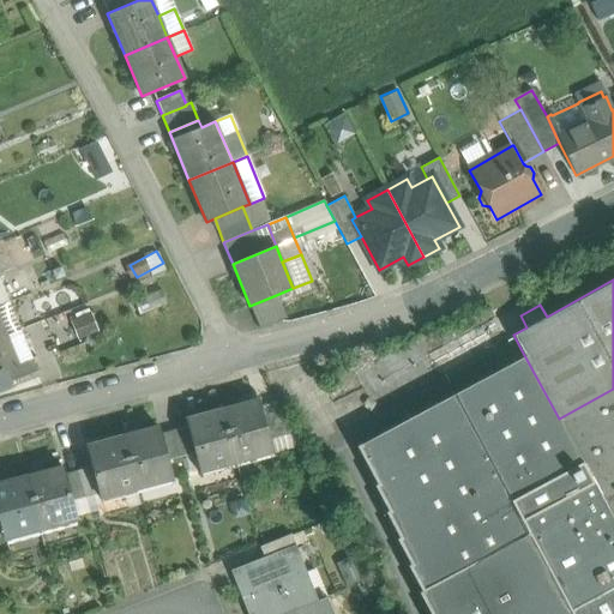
[(131,300),(138,315),(166,305),(158,288),(131,300)]
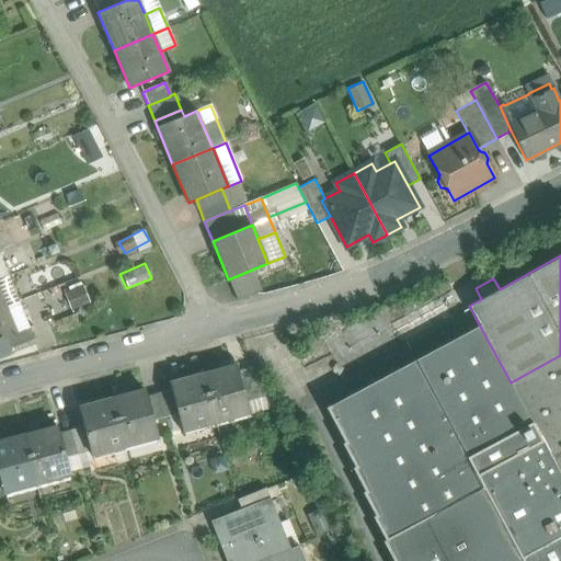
[(252,270),(228,279),(238,301),(261,292),(252,270)]
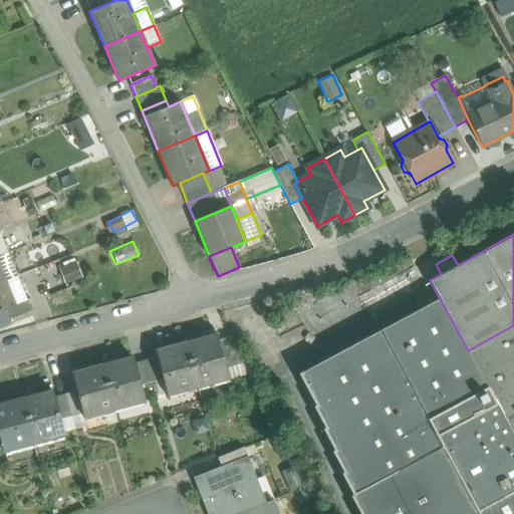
[(7,253),(0,255),(0,268),(5,281),(16,276),(7,253)]
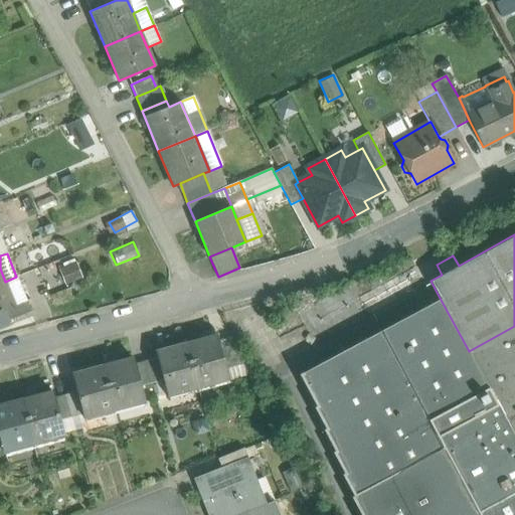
[(75,264),(60,270),(66,284),(81,278),(75,264)]
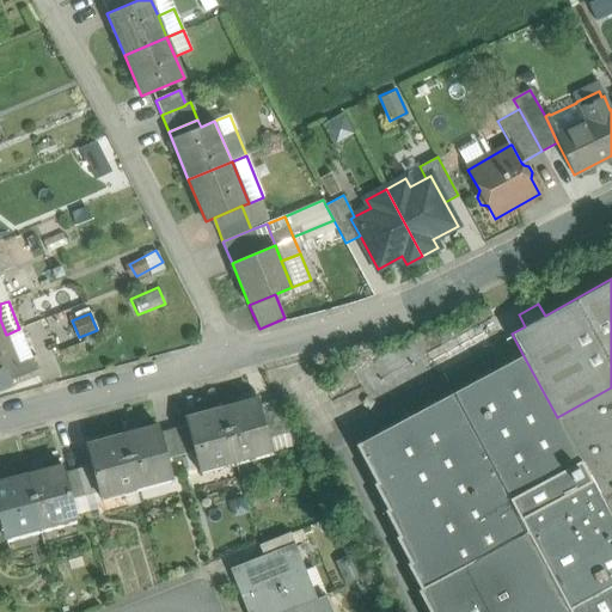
[(447,326),(434,334),(441,347),(453,340),(447,326)]
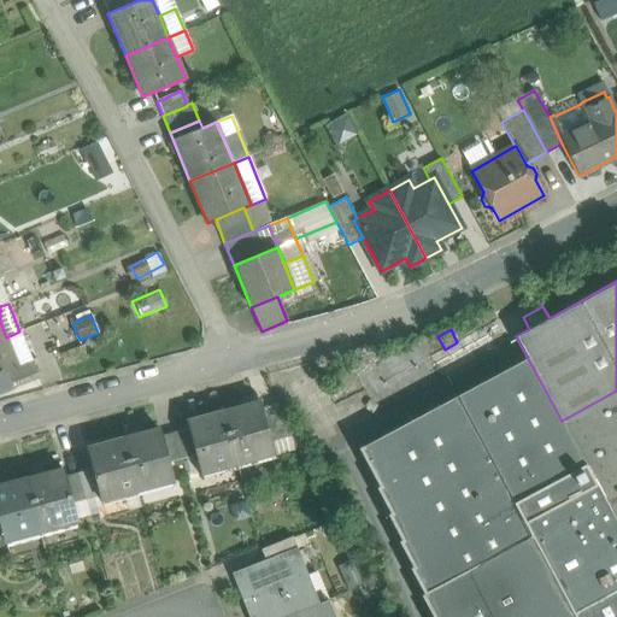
[(19,331),(6,338),(18,365),(31,359),(19,331)]
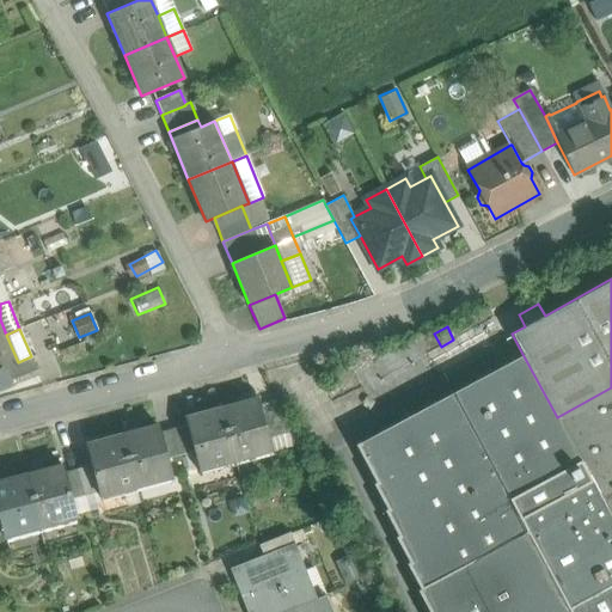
[(6,335),(0,336),(0,369),(2,368),(18,362),(6,335)]
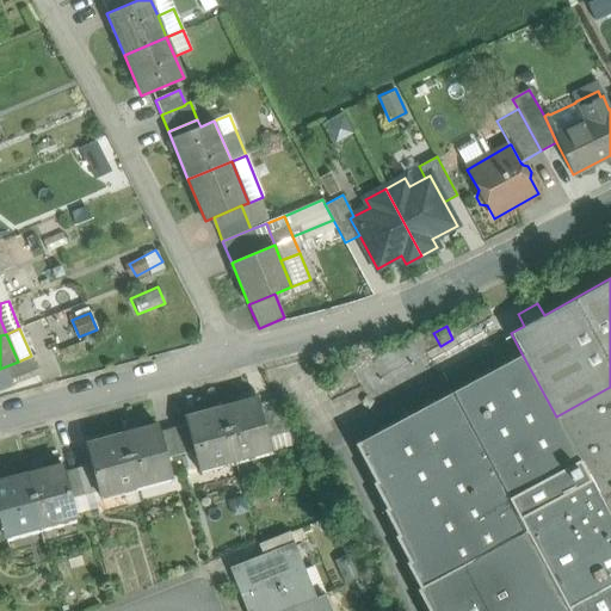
[(522,353),(355,443),(375,481),(372,482),(386,507),(383,508),(396,534),(394,536),(408,561),(406,562),(419,587),(526,530),(597,492),(556,417),(522,353)]
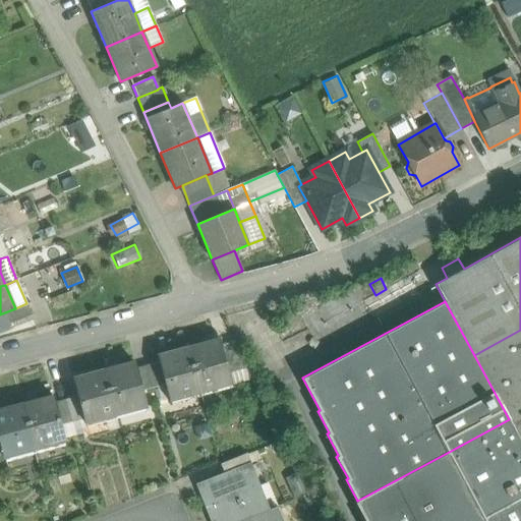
[(26,303),(15,308),(2,313),(6,325),(32,315),(26,303)]
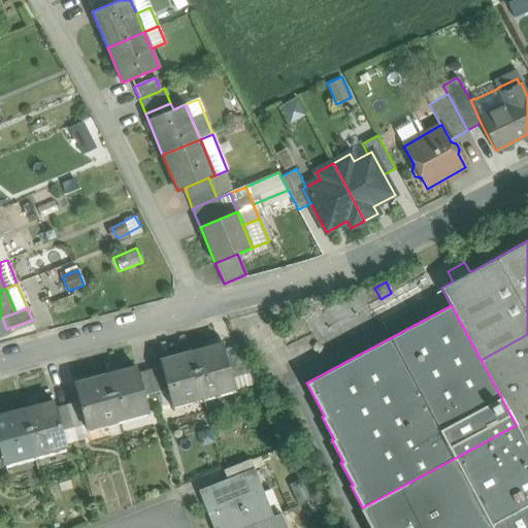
[(527,334),(481,360),(516,425),(527,449),(527,334)]
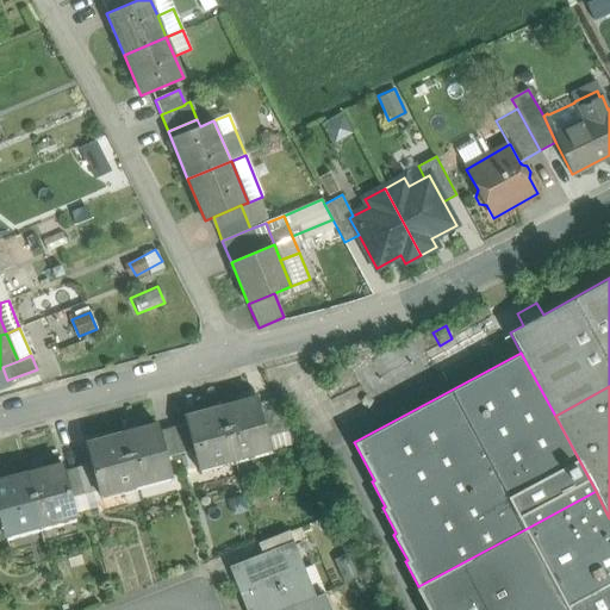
[(256,398),(221,408),(235,458),(271,448),(268,440),(260,410),(256,398)]
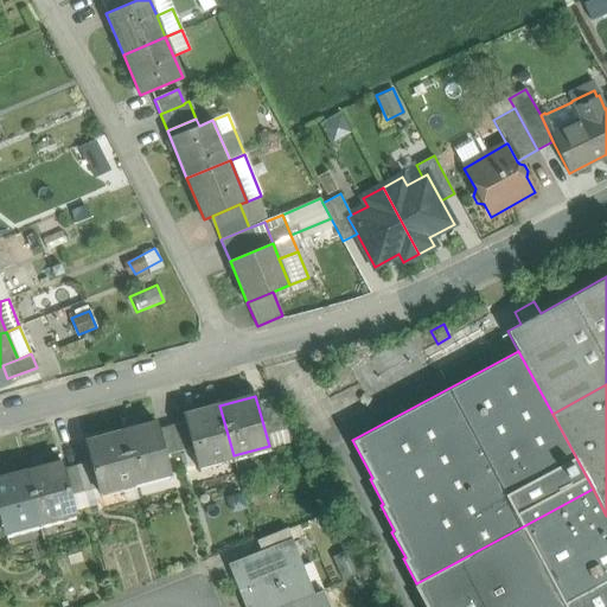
[(267,438),(288,432),(275,404),(259,408),(267,438)]
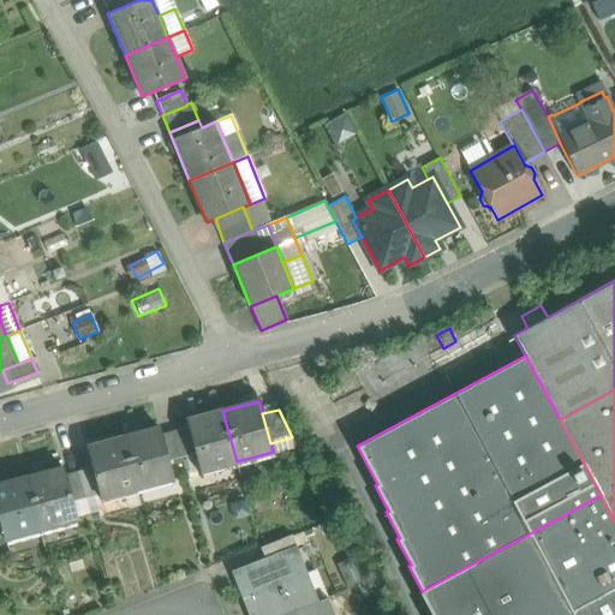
[(222,411),(187,421),(196,454),(201,471),(237,461),(222,411)]
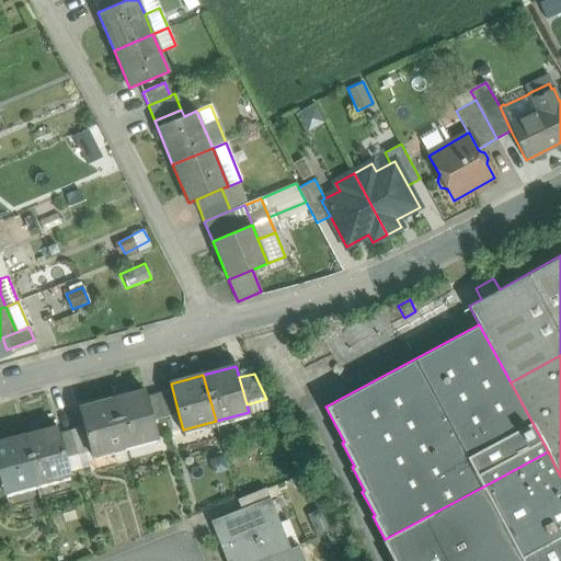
[(145,390),(112,400),(125,446),(158,437),(153,421),(147,397),(145,390)]
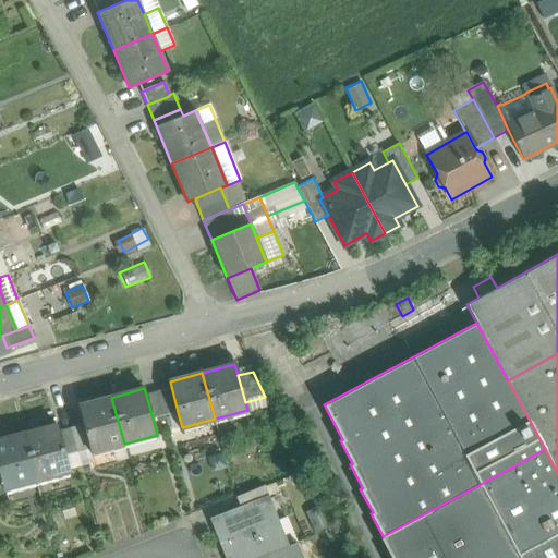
[(171,388),(158,391),(165,415),(178,412),(171,388)]
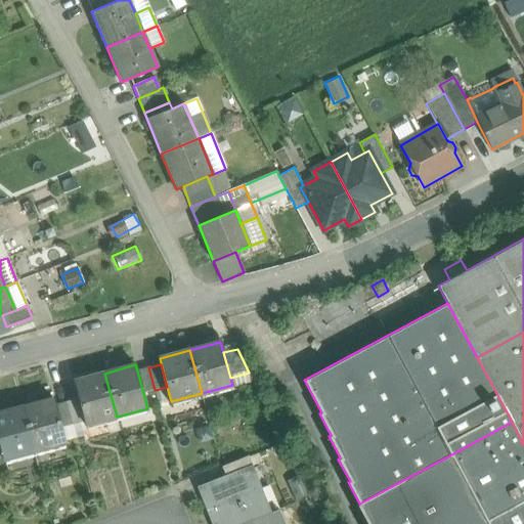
[(148,367),(137,370),(143,393),(155,390),(148,367)]
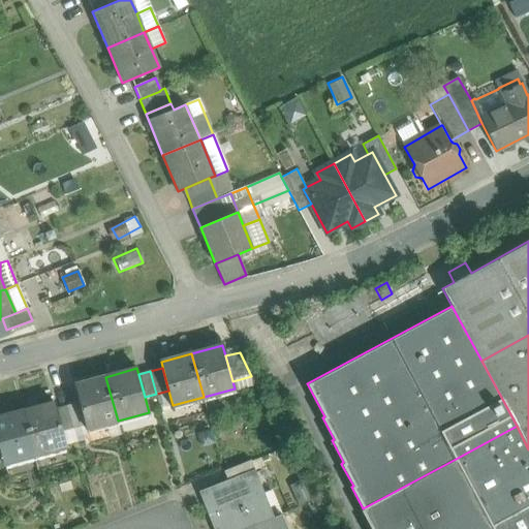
[(235,389),(255,384),(251,376),(232,381),(235,389)]
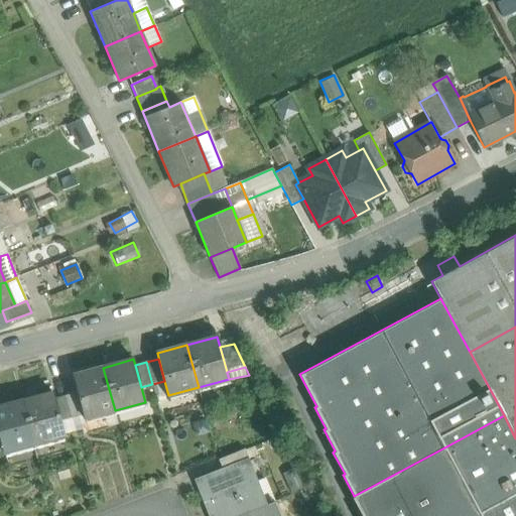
[(103,368),(74,376),(78,392),(84,414),(85,418),(115,410),(103,368)]
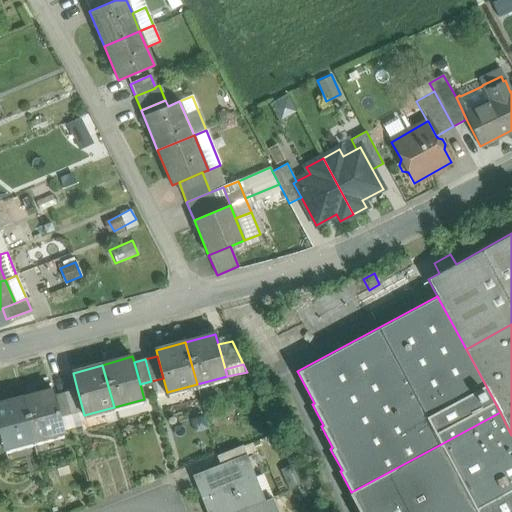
[(77,389),(65,392),(71,415),(83,411),(77,389)]
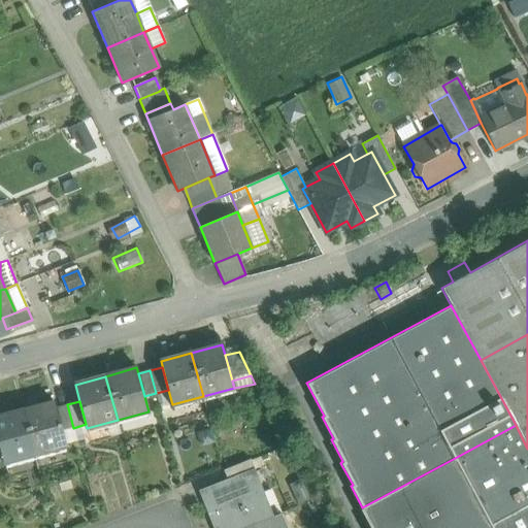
[(55,403),(23,411),(34,454),(66,446),(62,431),(56,407),(55,403)]
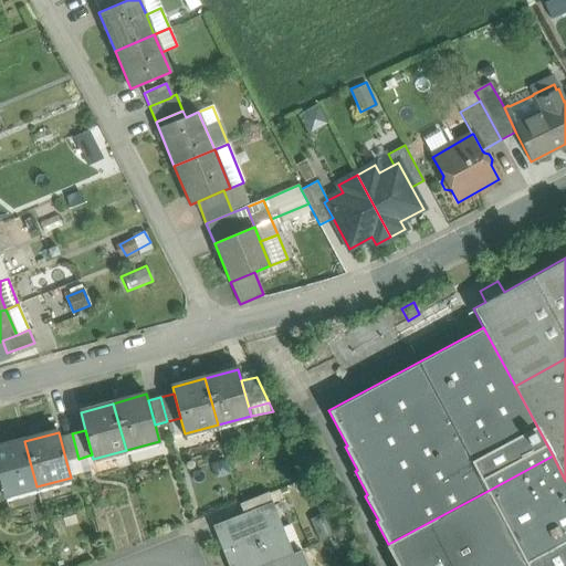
[(72,433),(60,437),(66,462),(79,459),(72,433)]
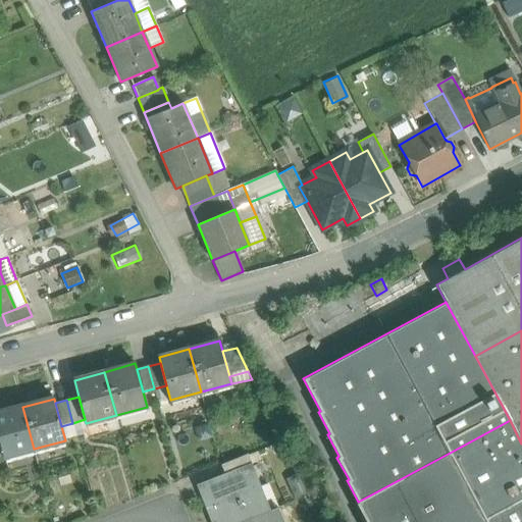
[(22,407),(0,412),(0,439),(4,456),(4,457),(34,449),(22,407)]
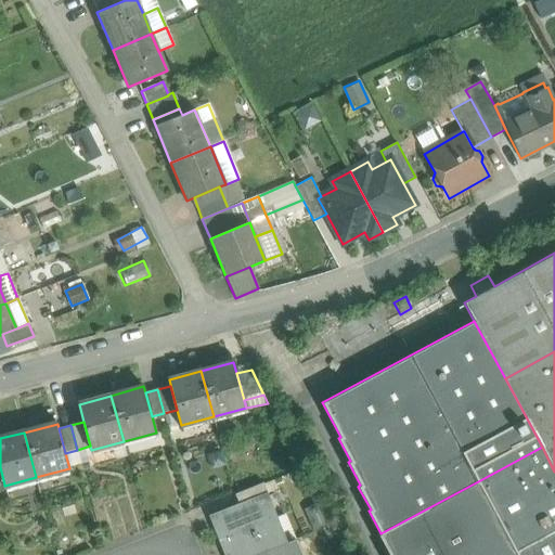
[(554,554),(554,472),(542,447),(478,481),(517,554),(554,554)]
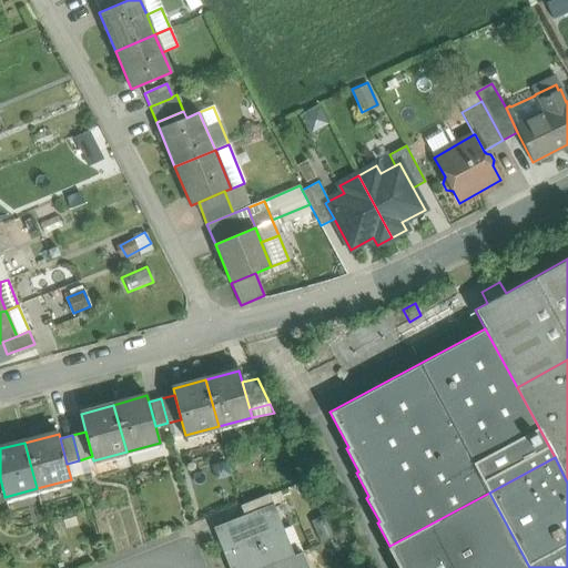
[(529,567),(489,493),(389,546),(387,547),(397,567),(529,567)]
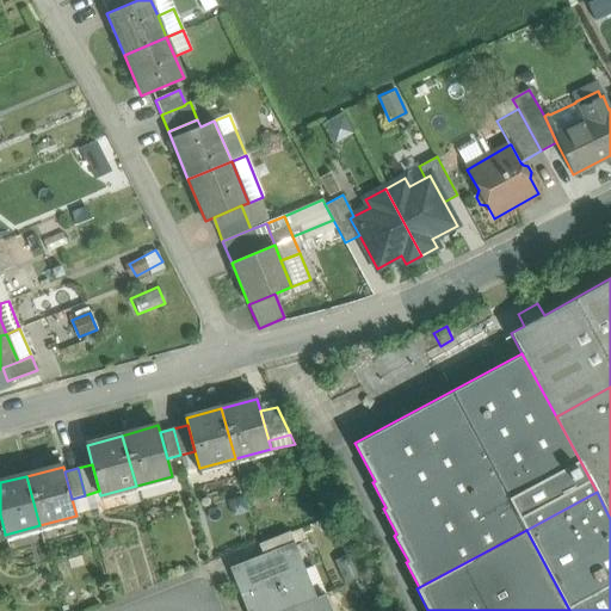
[(290,531),(259,544),(264,557),(289,547),(290,549),(296,547),(290,531)]
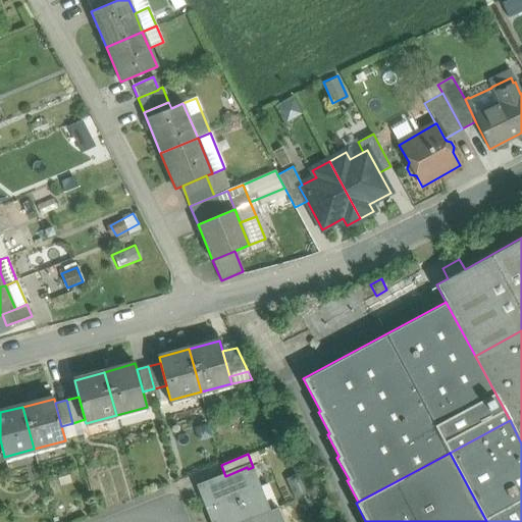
[(225,476),(201,485),(215,521),(242,521),(265,513),(248,469),(247,467),(225,476)]
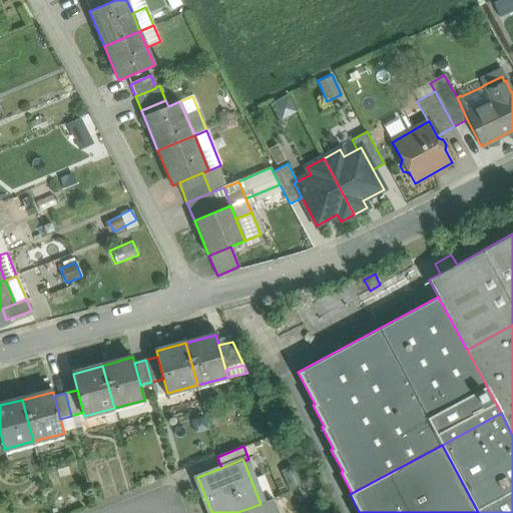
[(261,504),(237,512),(273,512),(268,501),(261,504)]
